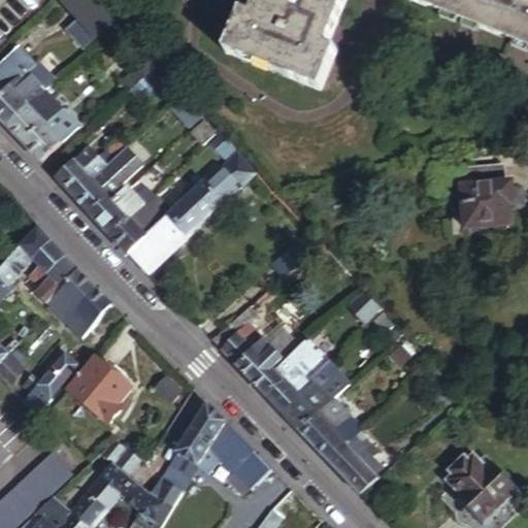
[(89,0),(67,0),(64,3),(98,38),(112,25),(89,0)]
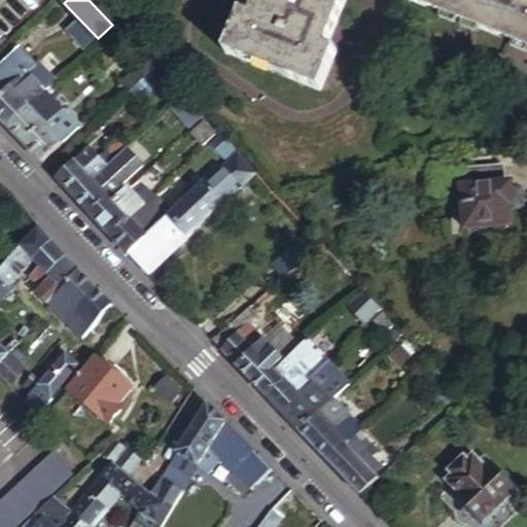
[(240,20),(222,65),(318,104),(336,59),(325,56),(347,0),(257,0),(249,24),(240,20)]
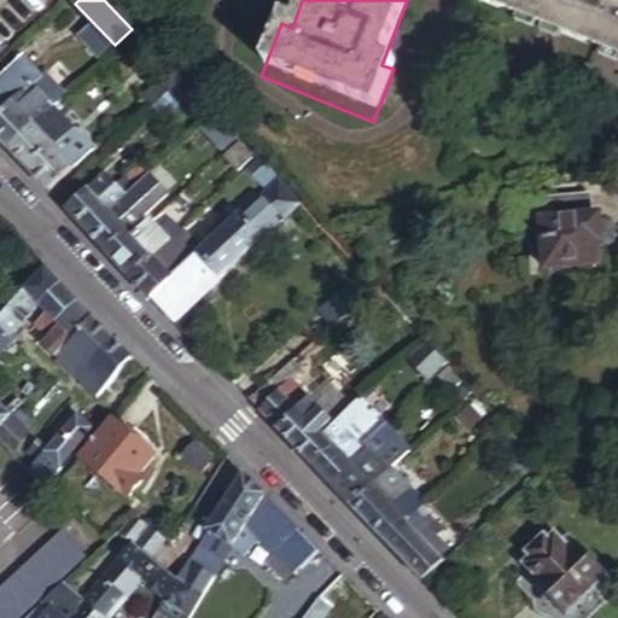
[(617,0),(481,0),(478,7),(617,63),(617,0)]
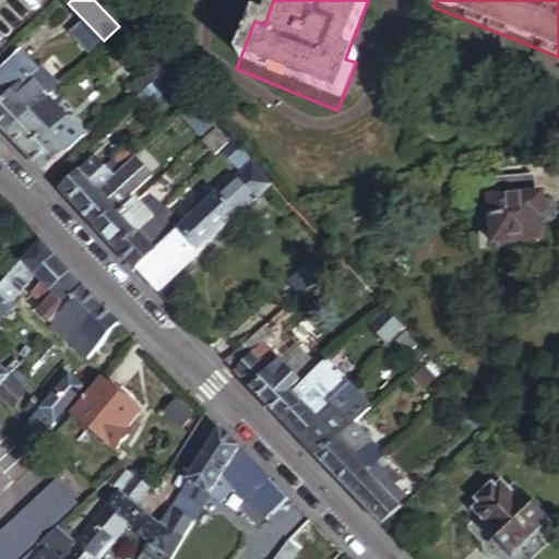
[(25,52),(0,75),(0,123),(11,135),(48,102),(63,87),(44,64),(40,68),(25,52)]
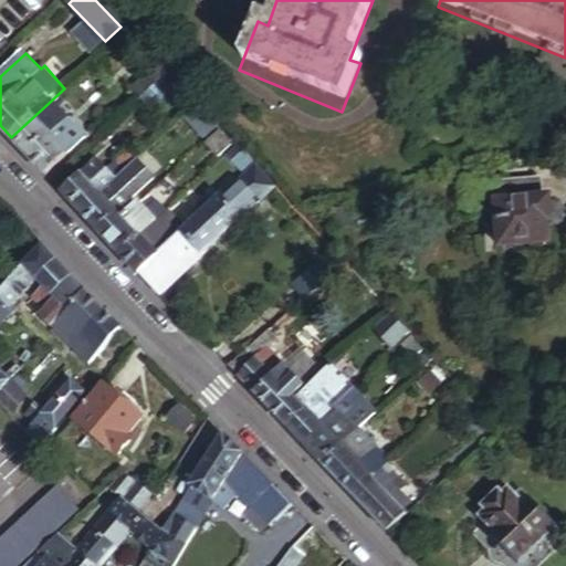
[(154,64),(148,70),(153,74),(158,69),(154,64)]
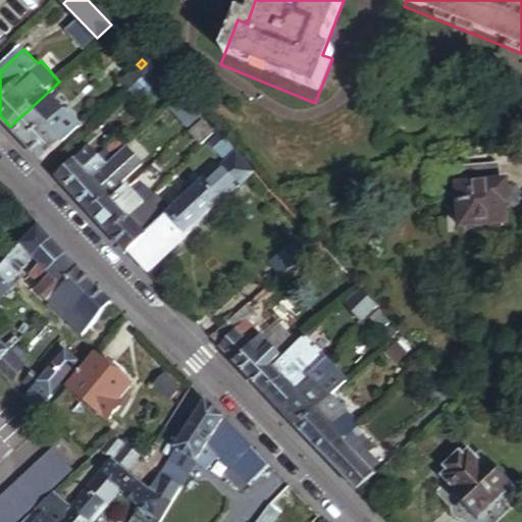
[(128,96),(136,103),(157,83),(150,75),(128,96)]
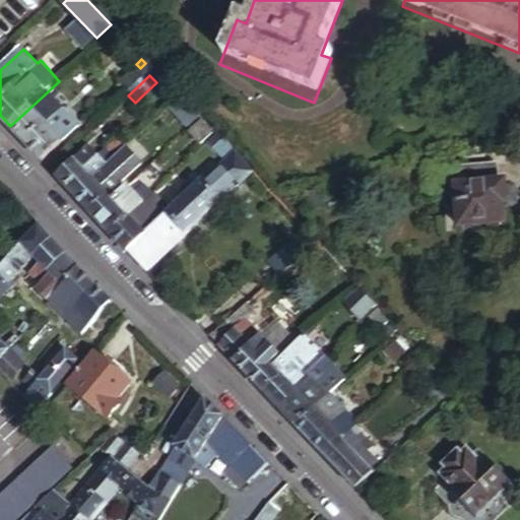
[(45,94),(10,126),(22,138),(26,142),(49,124),(48,122),(59,110),(45,94)]
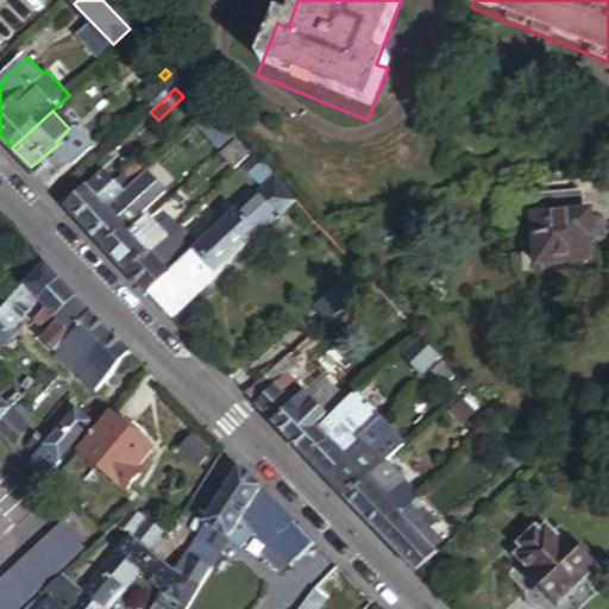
[(194,130),(155,167),(162,174),(200,137),(194,130)]
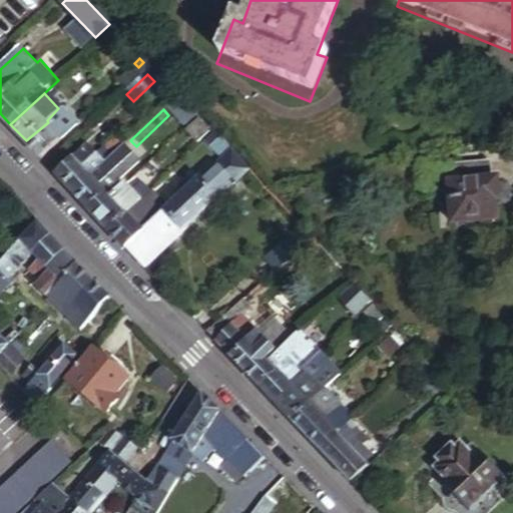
[(48,122),(26,140),(44,159),(80,126),(68,113),(53,127),(48,122)]
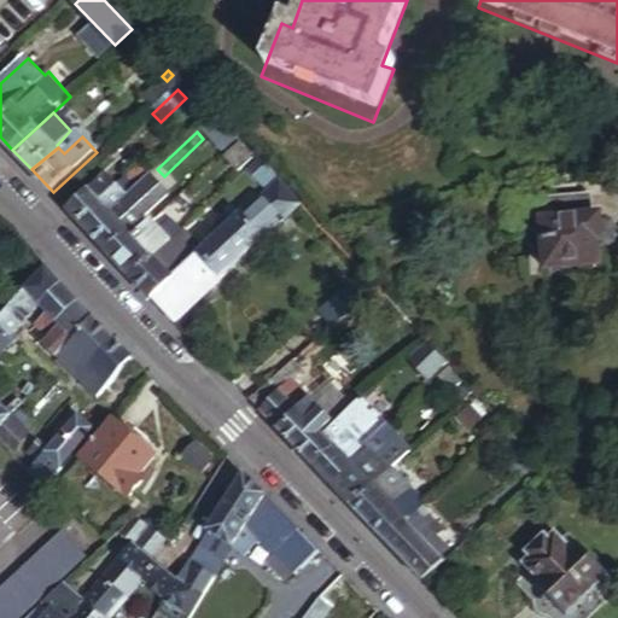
[(239,145),(227,157),(240,173),(254,161),(239,145)]
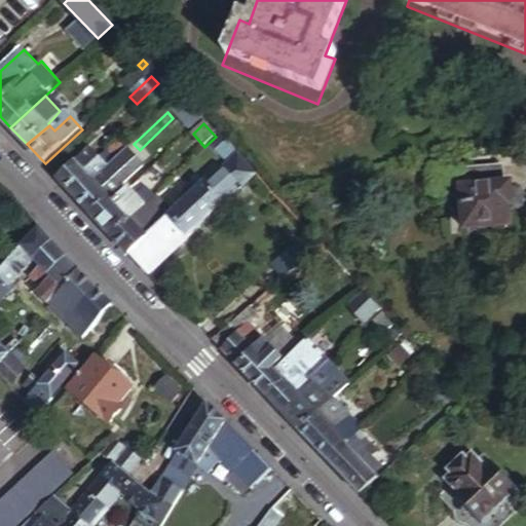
[(116,160),(120,156),(126,150),(119,143),(109,152),(116,160)]
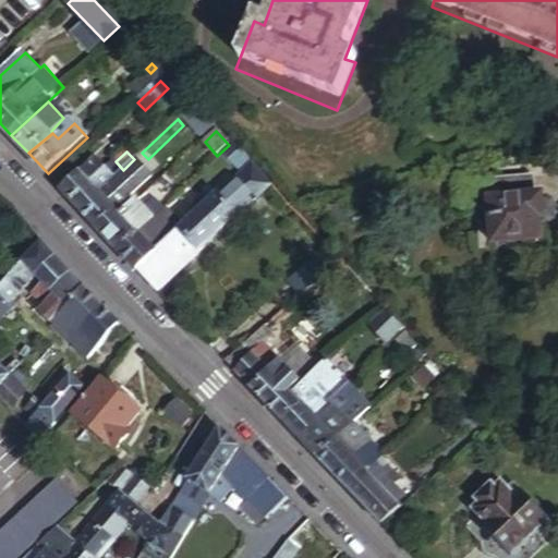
[(113,179),(129,195),(152,174),(136,158),(134,159),(128,166),(123,170),(113,179)]
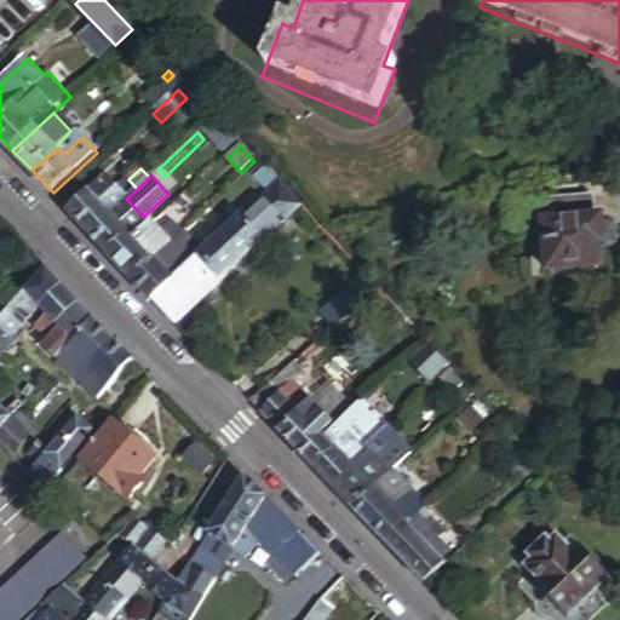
[(126,199),(108,179),(91,195),(89,194),(70,211),(91,233),(126,199)]
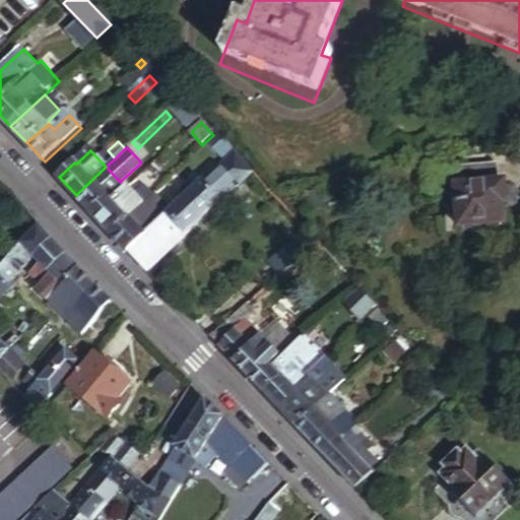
[(253,173),(234,153),(170,213),(188,233),(253,173)]
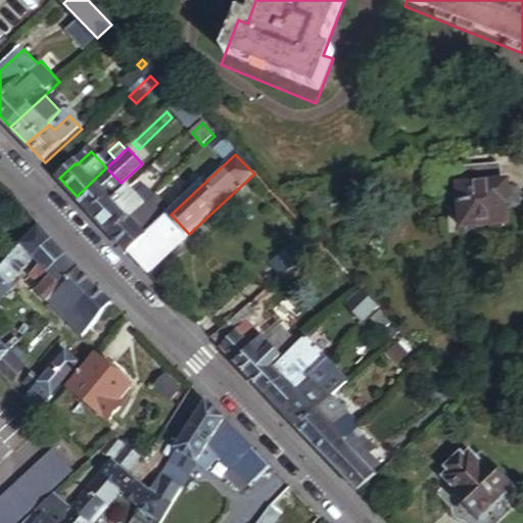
[(498,161),(464,168),(466,182),(459,183),(467,231),(508,225),(504,196),(512,195),(509,174),(502,176),(498,161)]
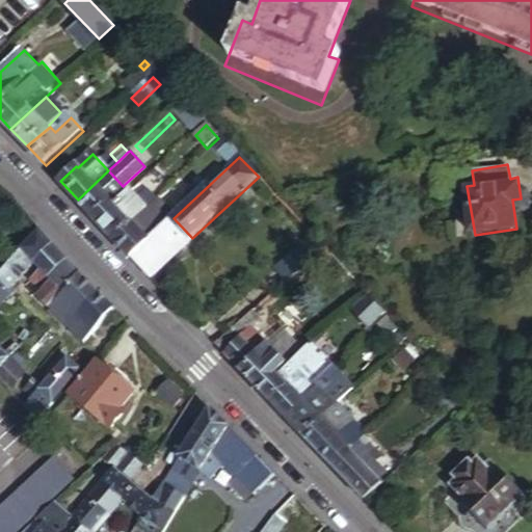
[(123,186),(108,170),(78,200),(94,216),(110,201),(108,198),(123,186)]
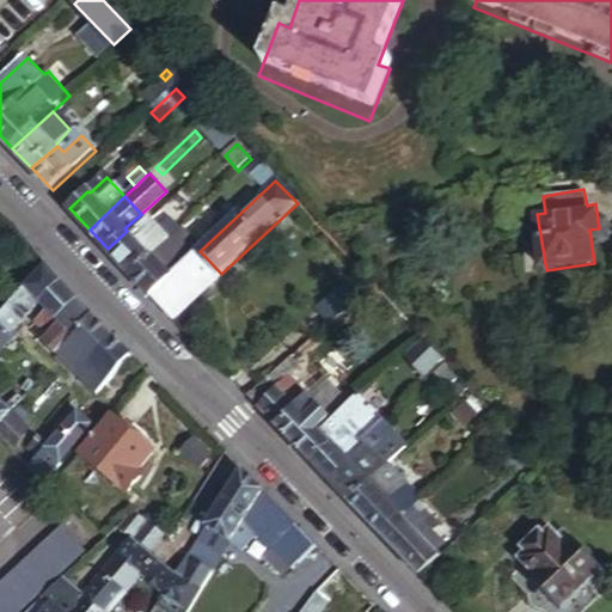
[(132,236),(112,254),(133,275),(161,249),(181,231),(170,219),(159,230),(150,219),(132,236)]
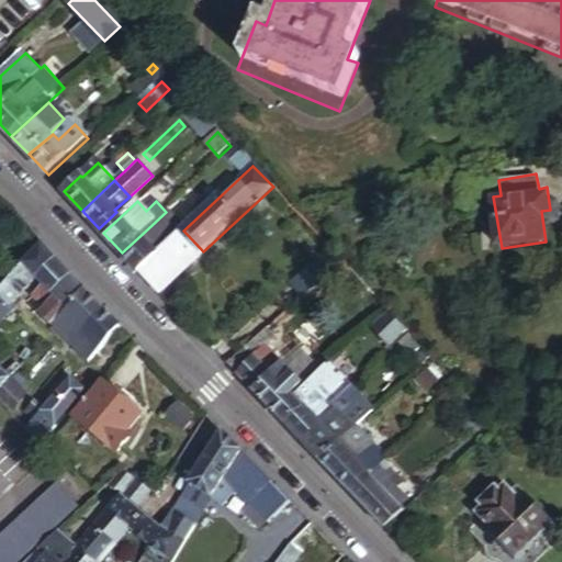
[(99,228),(103,233),(121,216),(116,212),(99,228)]
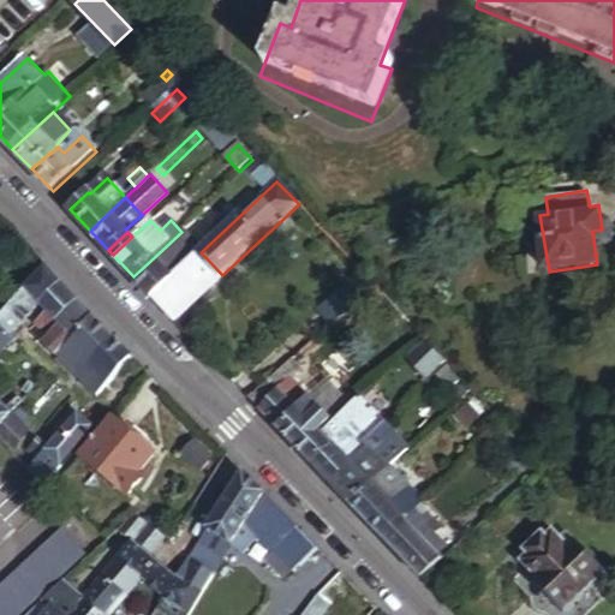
[(162,250),(133,276),(153,297),(181,270),(162,250)]
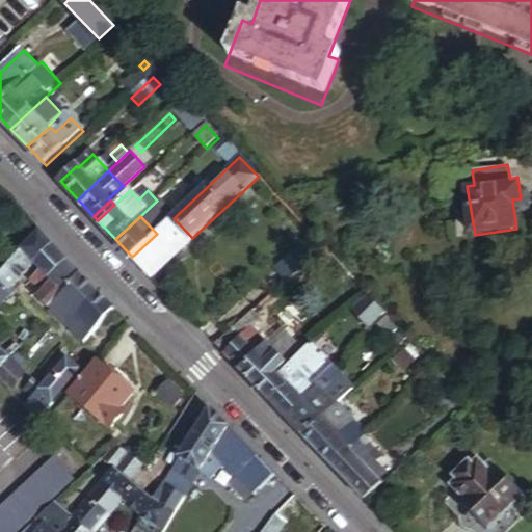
[(157,234),(132,257),(147,271),(152,276),(192,238),(174,218),(157,234)]
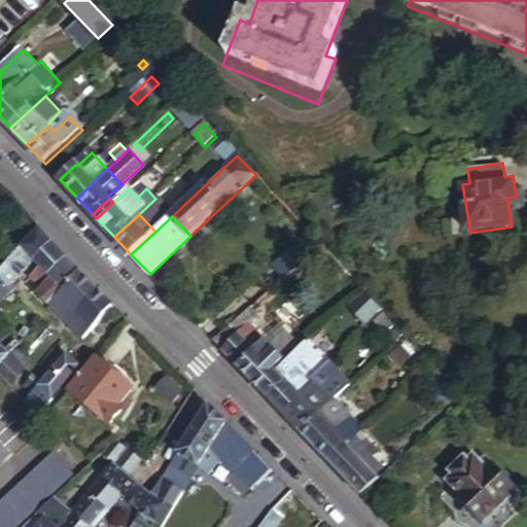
[(57,240),(39,222),(9,254),(23,267),(35,253),(38,257),(57,240)]
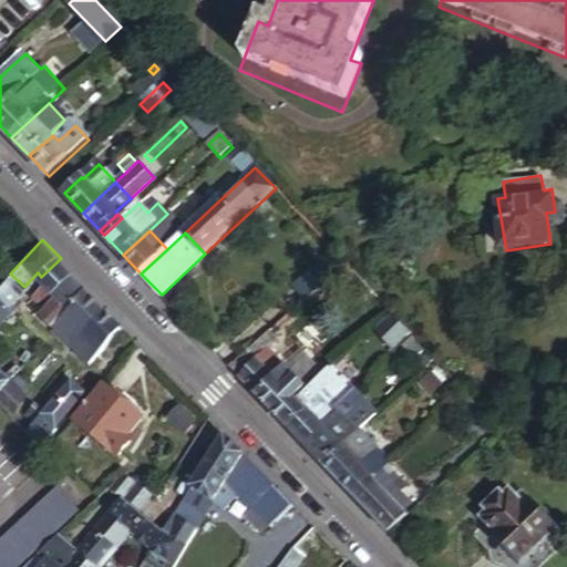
[(343,261),(333,250),(311,271),(321,282),(339,267),(343,261)]
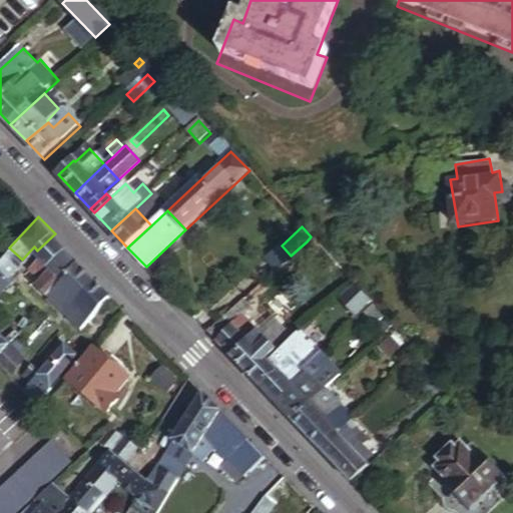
[(311,236),(307,241),(314,249),(319,244),(311,236)]
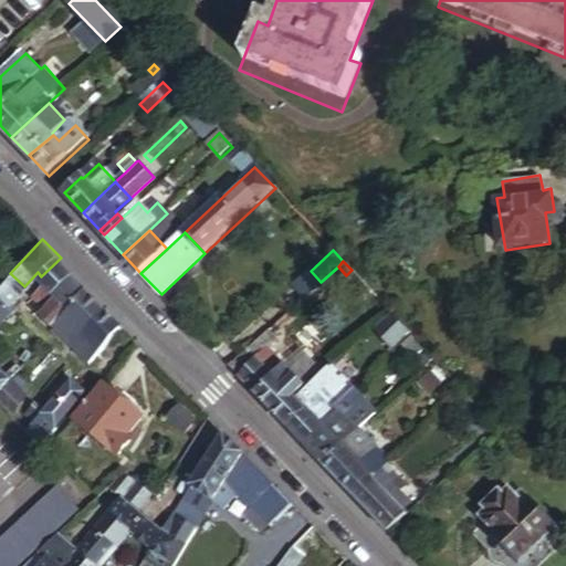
[(38,293),(49,304),(77,275),(65,263),(38,293)]
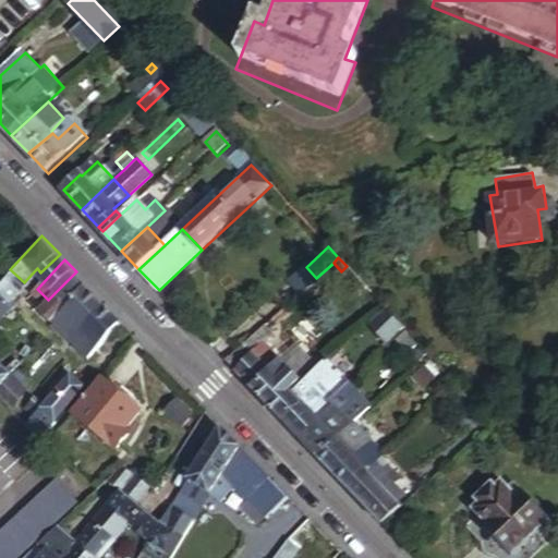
[(10,295),(24,282),(10,269),(0,279),(0,288),(9,296),(10,295)]
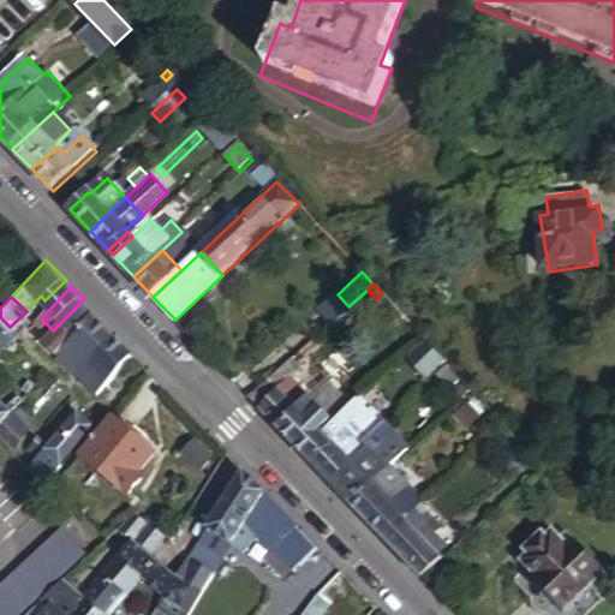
[(84,299),(53,330),(47,338),(61,352),(97,314),(84,299)]
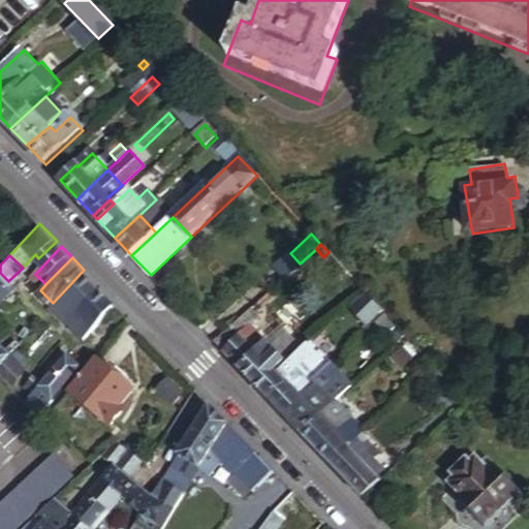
[(84,270),(53,303),(69,319),(101,287),(84,270)]
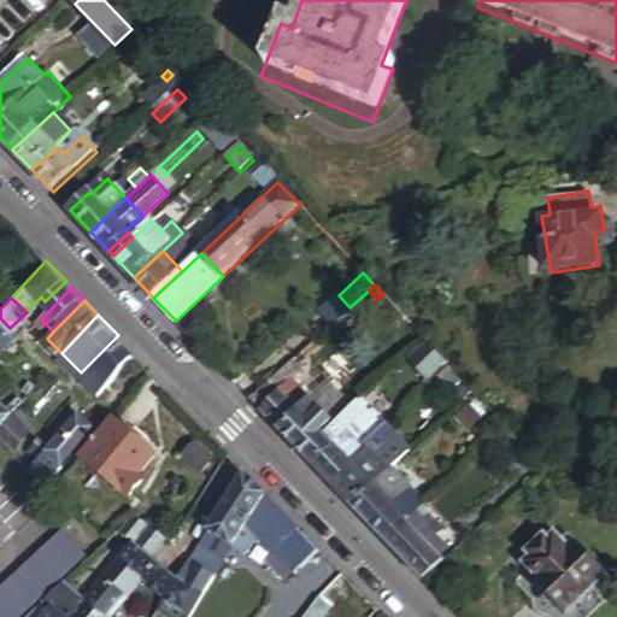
[(0,318),(0,338),(10,328),(0,318)]
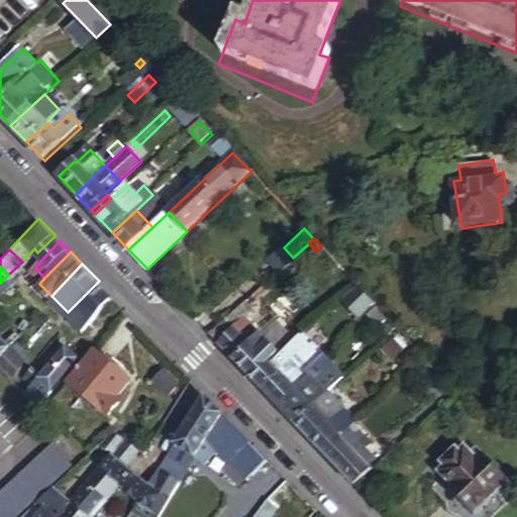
[(113,295),(99,281),(68,312),(83,327),(113,295)]
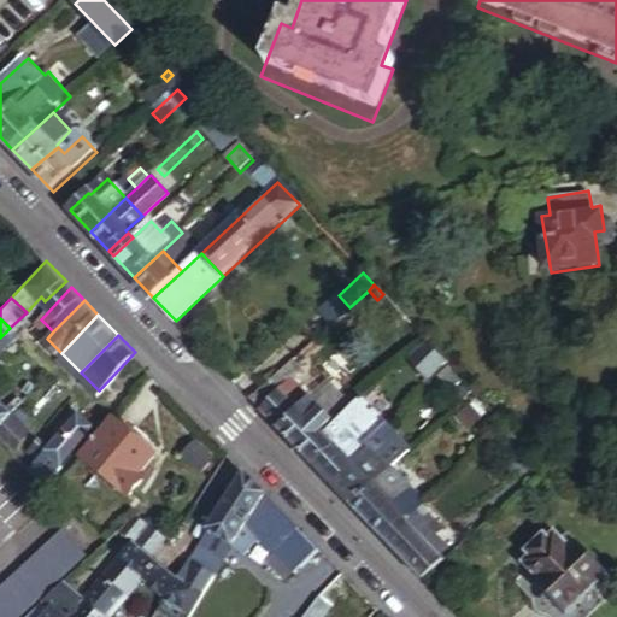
[(424,338),(407,352),(433,380),(448,365),(424,338)]
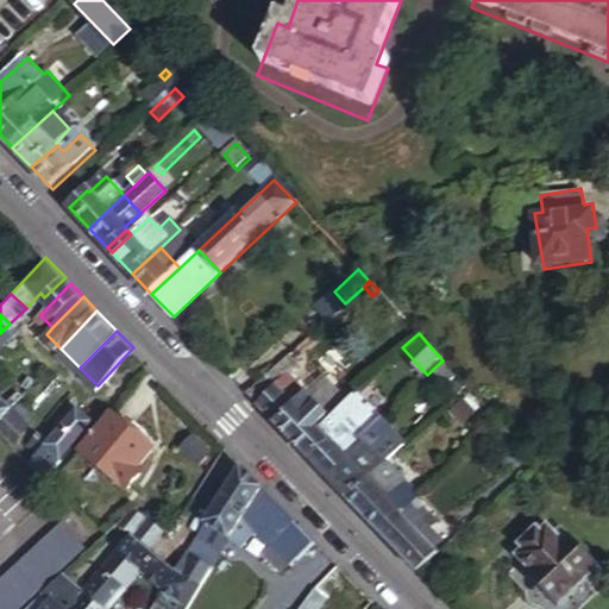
[(286,357),(248,393),(295,444),(318,424),(328,414),(290,374),(296,369),(286,357)]
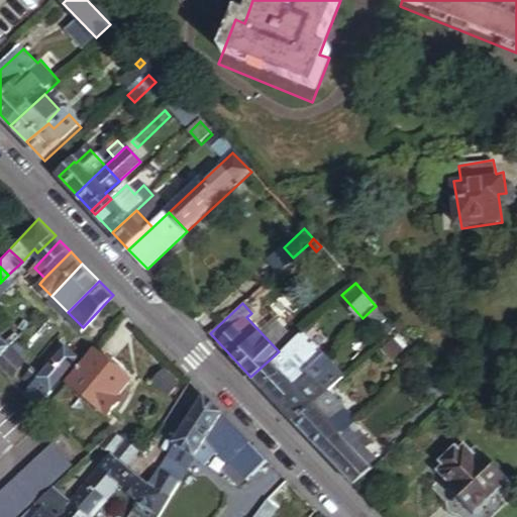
[(279,351),(270,359),(282,374),(297,359),(307,371),(324,354),(302,330),(279,351)]
